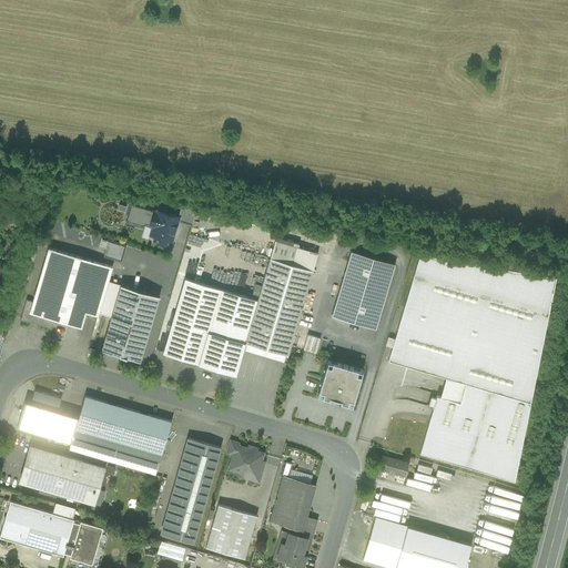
[(153,211),(134,205),(131,204),(127,219),(128,221),(142,225),(145,223),(150,224),(153,211)]
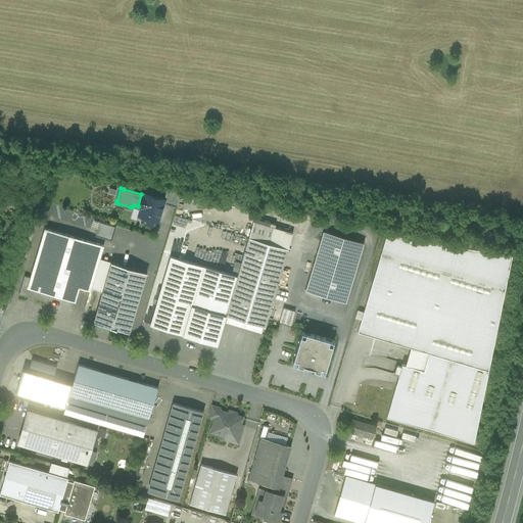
[(181,192),(167,190),(163,198),(164,198),(163,202),(177,206),(181,192)]
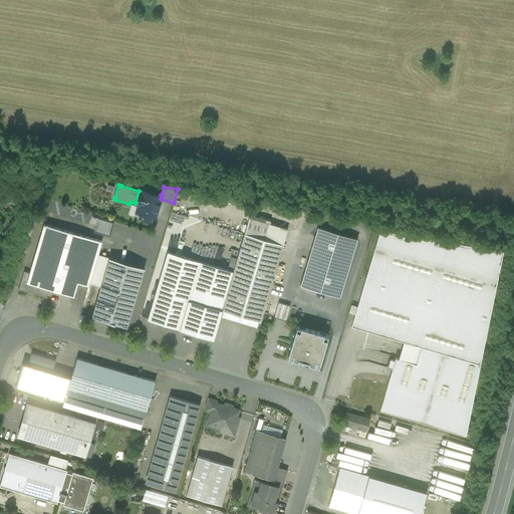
[(161,195),(147,191),(146,193),(139,191),(136,203),(139,204),(136,212),(145,215),(144,217),(145,219),(148,220),(151,218),(151,216),(155,218),(161,199),(162,195),(161,195)]
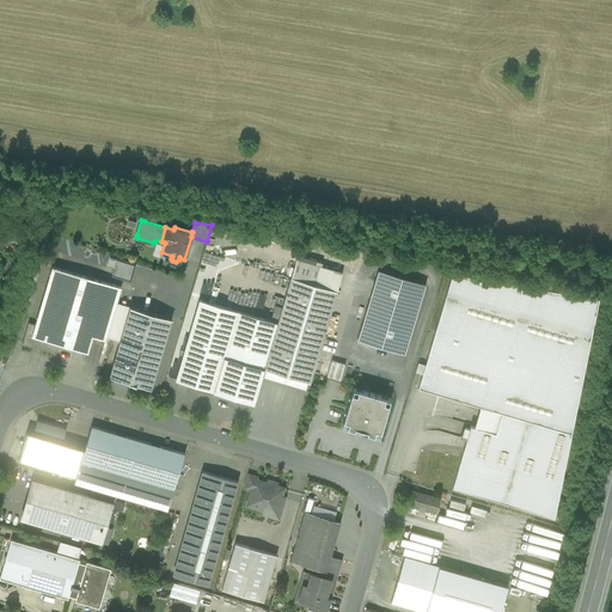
[(106,265),(115,268),(117,259),(109,257),(106,265)]
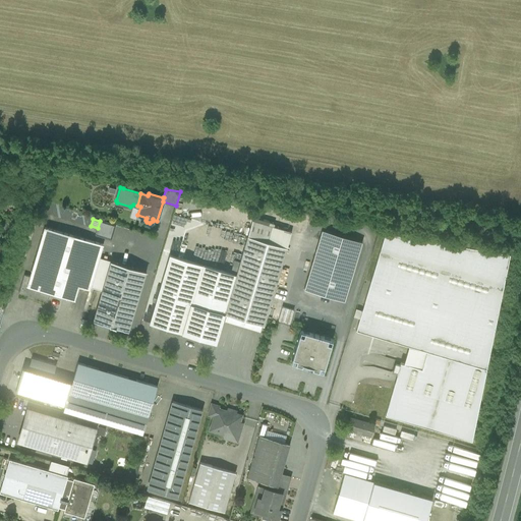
[(98,228),(96,234),(111,239),(115,225),(100,220),(100,221),(98,228)]
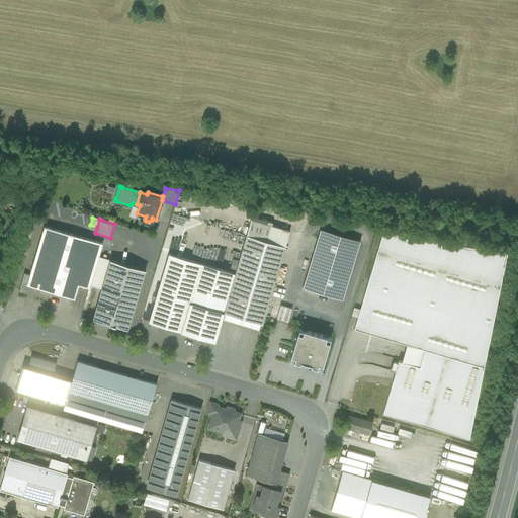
[(209,265),(169,253),(149,322),(214,341),(224,312),(225,313),(224,319),(258,329),(260,323),(262,323),(289,230),(251,219),(235,272),(223,269),(209,265)]
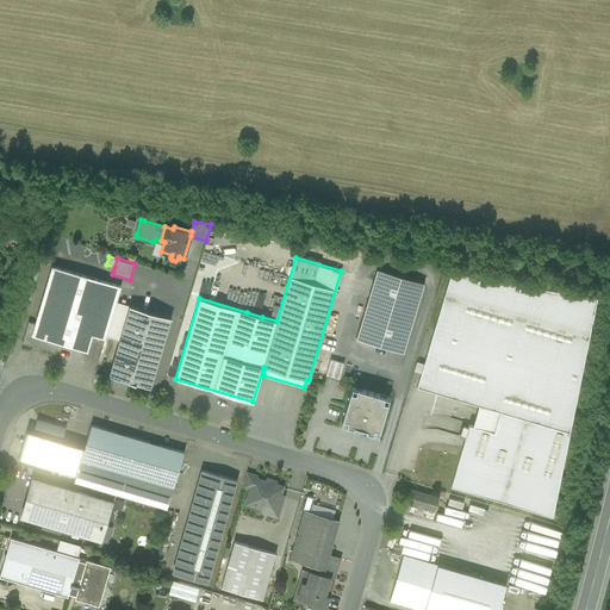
[(120,286),(51,266),(35,323),(29,321),(22,342),(56,353),(58,342),(87,350),(92,334),(105,338),(120,286)]
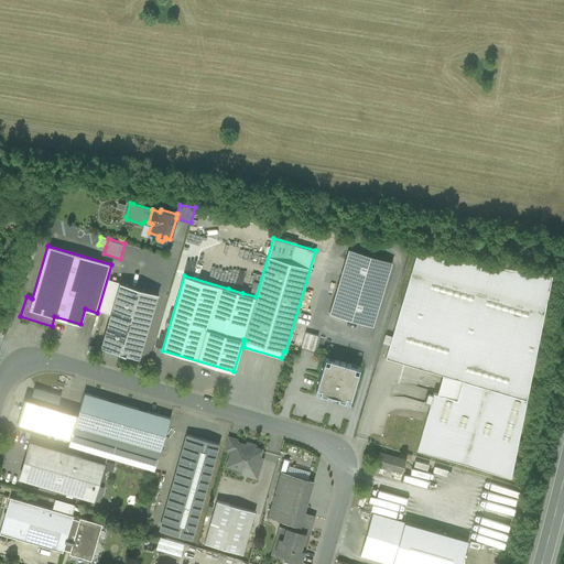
[(331,313),(372,325),(391,262),(349,250),(331,313)]
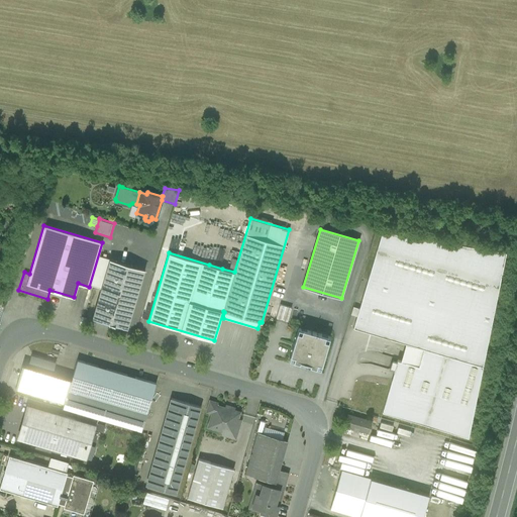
[(506,251),(382,230),(353,327),(406,343),(401,360),(398,359),(382,412),(469,437),(506,251)]
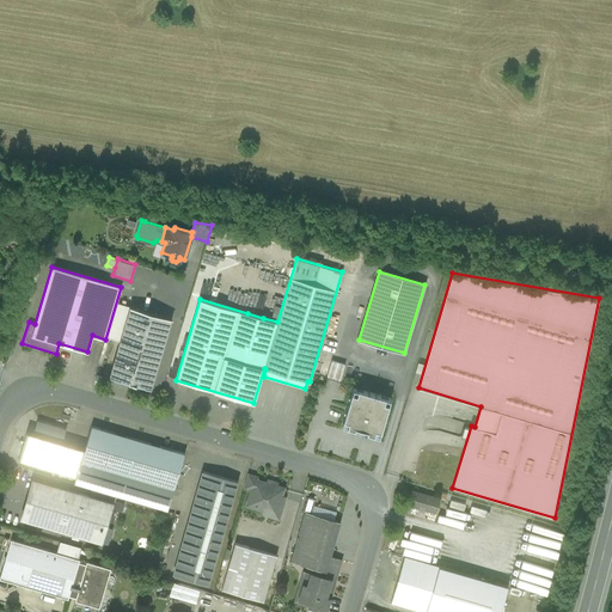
[(171,318),(130,306),(109,375),(151,389),(171,318)]
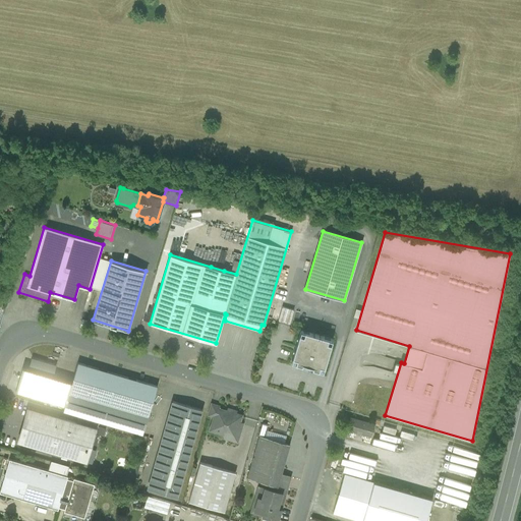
[(278,321),(289,324),(294,309),(282,306),(278,321)]
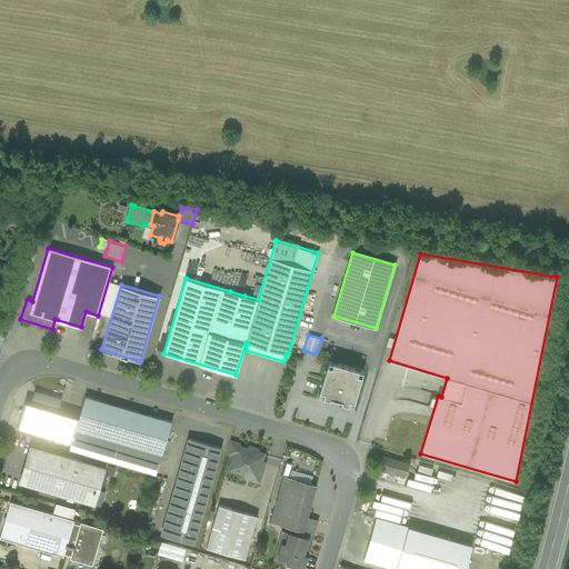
[(363,370),(328,360),(318,395),(330,399),(330,397),(341,399),(341,401),(353,406),(363,370)]
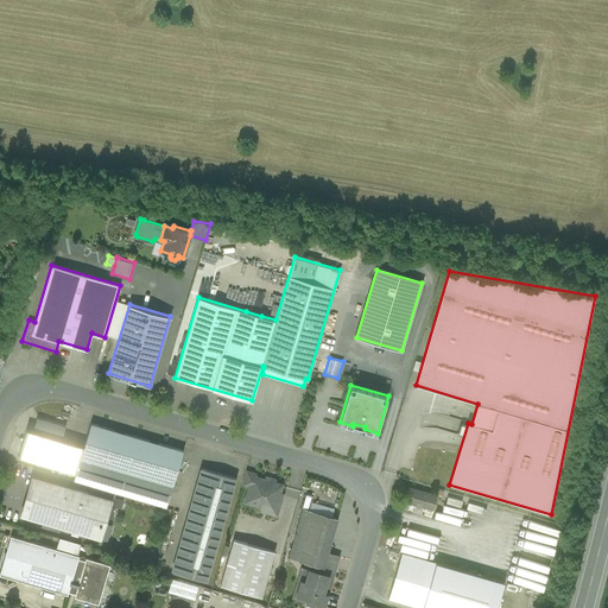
[(183,450),(90,423),(80,458),(173,486),(183,450)]
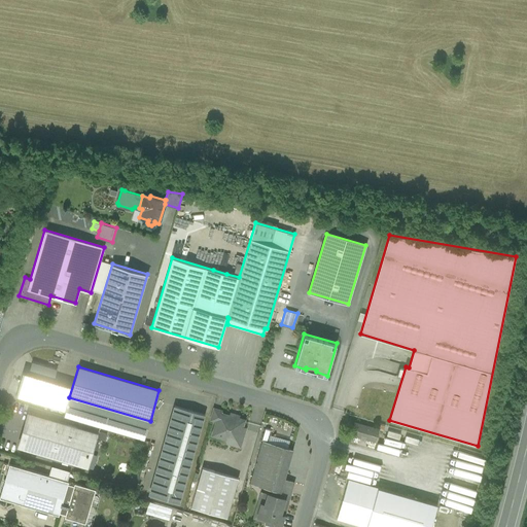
[(150,421),(69,397),(66,410),(146,433),(150,421)]
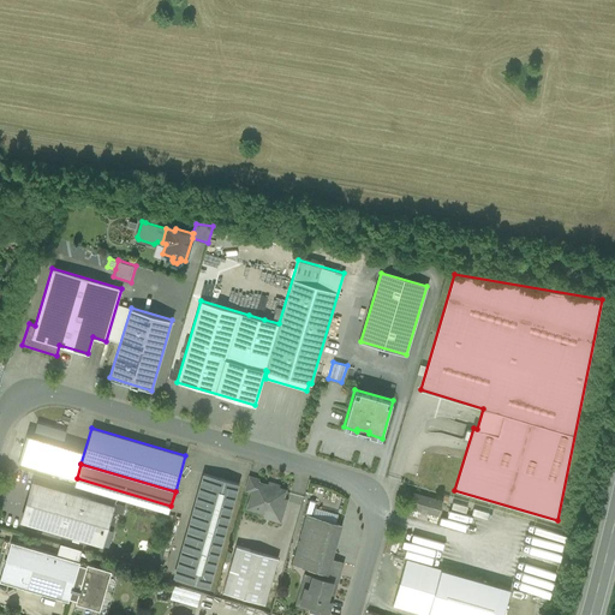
[(210,475),(180,579),(209,587),(239,483),(210,475)]
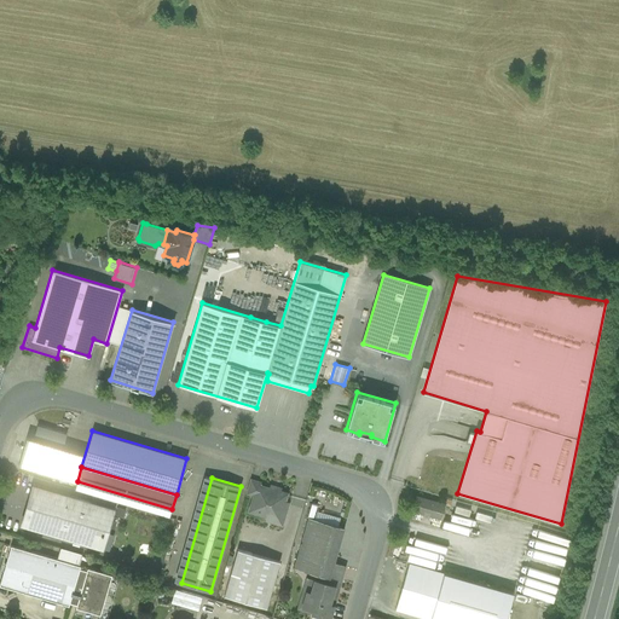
[(261,482),(250,480),(247,492),(255,495),(258,486),(260,486),(261,482)]
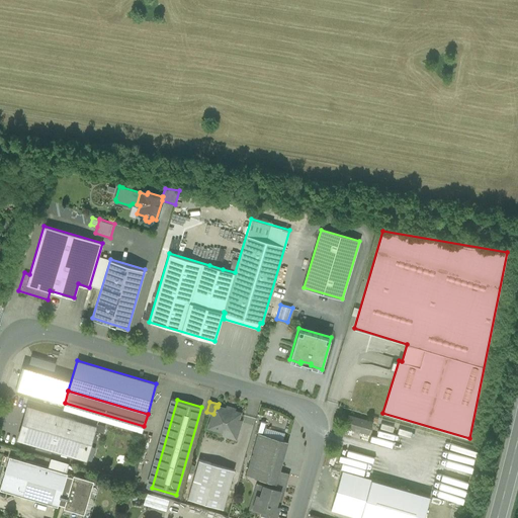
[(76,419),(27,405),(17,439),(66,453),(86,459),(96,425),(76,419)]
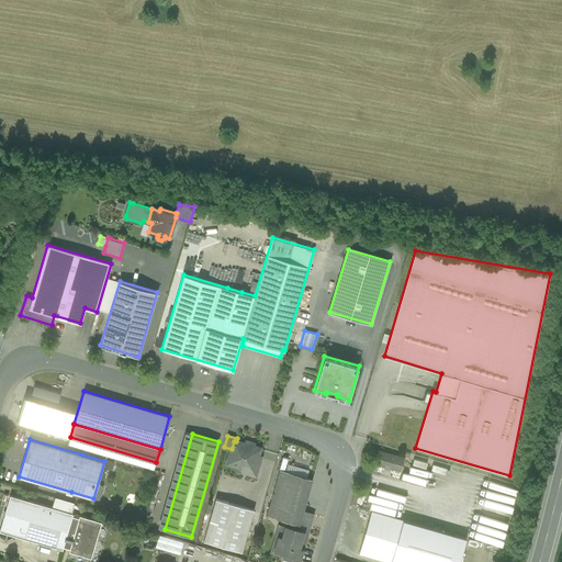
[(236,441),(234,441),(232,449),(227,463),(253,470),(259,448),(236,441)]
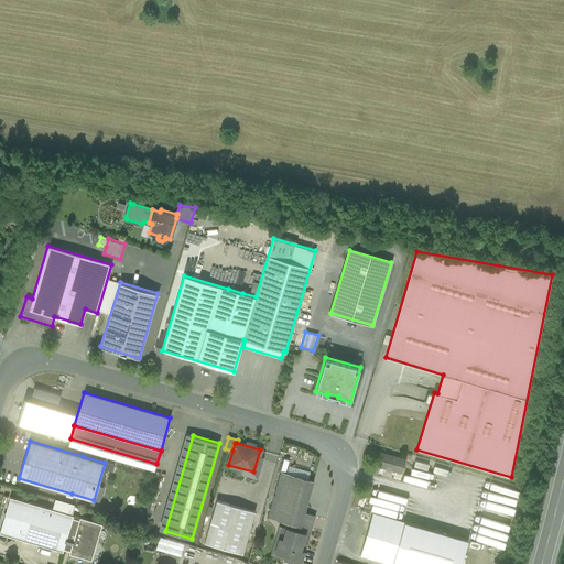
[(66,445),(65,449),(102,461),(104,456),(66,445)]
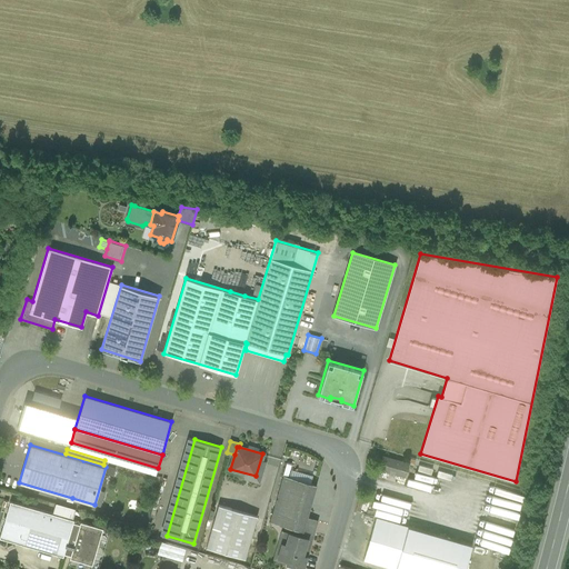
[(409,463),(381,456),(378,468),(406,476),(409,463)]
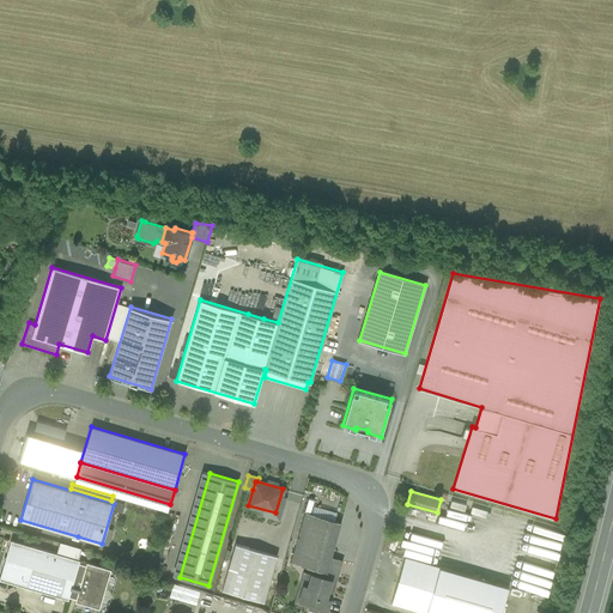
[(337,511),(313,504),(314,499),(308,497),(304,510),(334,519),(337,511)]
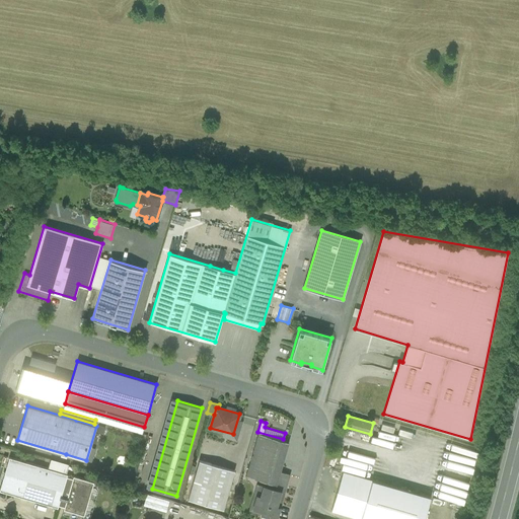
[(288,442),(258,434),(246,475),(270,483),(277,485),(280,471),(288,442)]
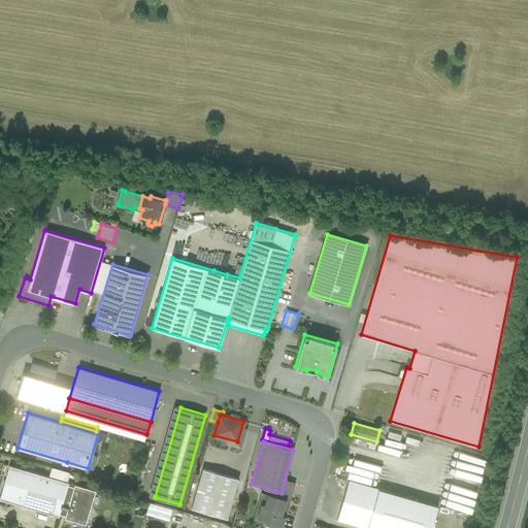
[(48,476),(9,465),(0,496),(0,499),(59,517),(60,514),(68,486),(68,483),(67,483),(70,473),(51,468),(48,476)]
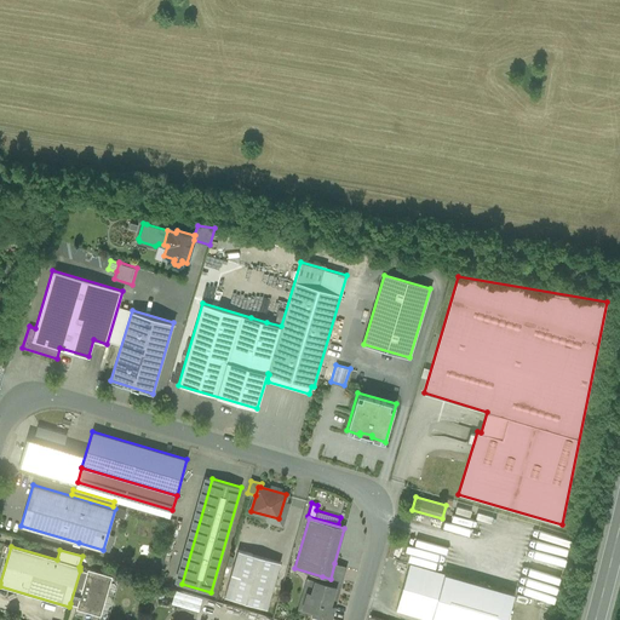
[(280,562),(239,550),(224,597),(267,609),(280,562)]
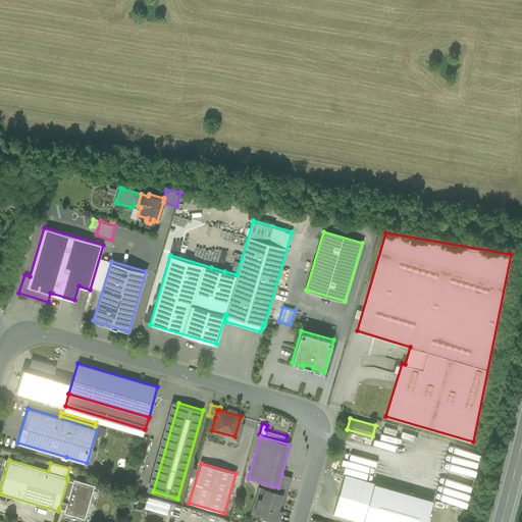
[(291,477),(281,474),(278,487),(286,489),(291,477)]
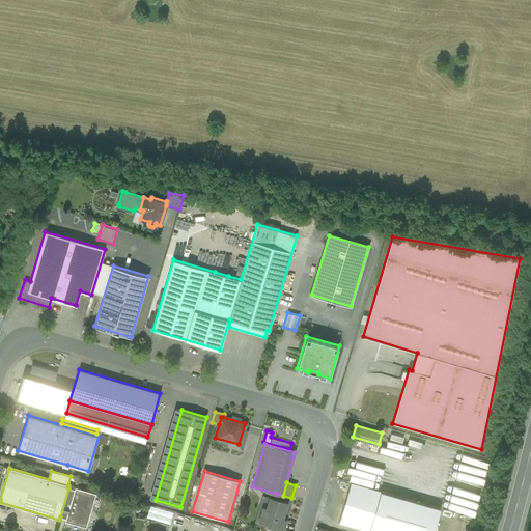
[(381,491),(351,482),(339,523),(369,530),(381,491)]
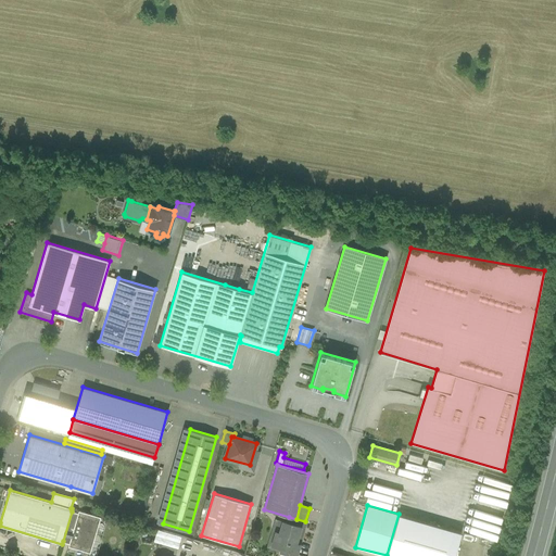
[(101,517),(78,510),(77,514),(72,512),(63,541),(68,543),(68,546),(90,553),(101,517)]
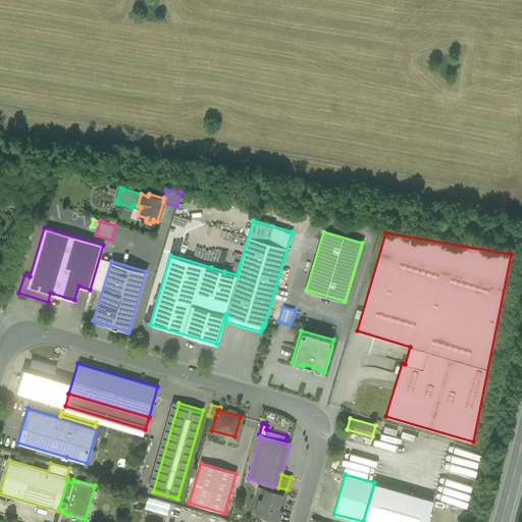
[(426,521),(433,500),(374,482),(363,521),(426,521)]
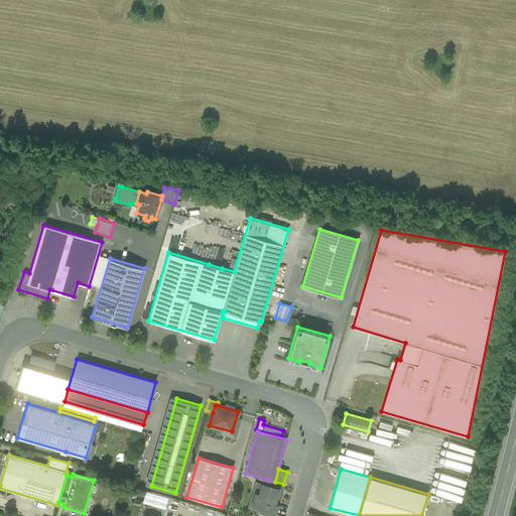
[(275,482),(268,480),(267,484),(262,483),(259,494),(256,493),(252,505),(261,508),(260,511),(275,515),(283,484),(275,482)]
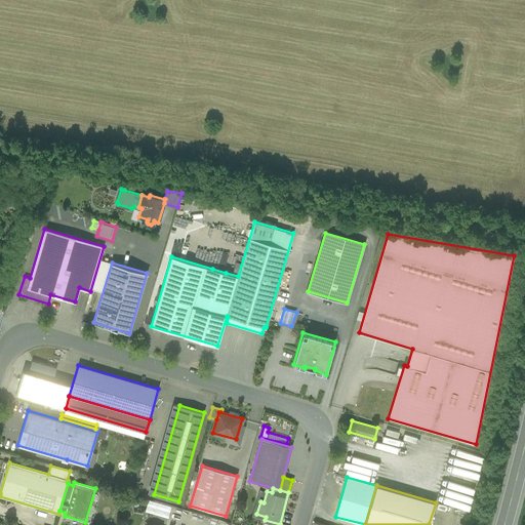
[(158,502),(154,500),(150,513),(155,514),(158,502)]
